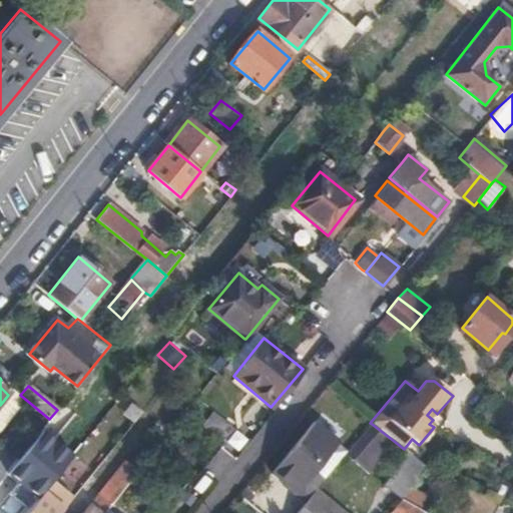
[(433,420),(437,414),(432,409),(427,415),(433,420)]
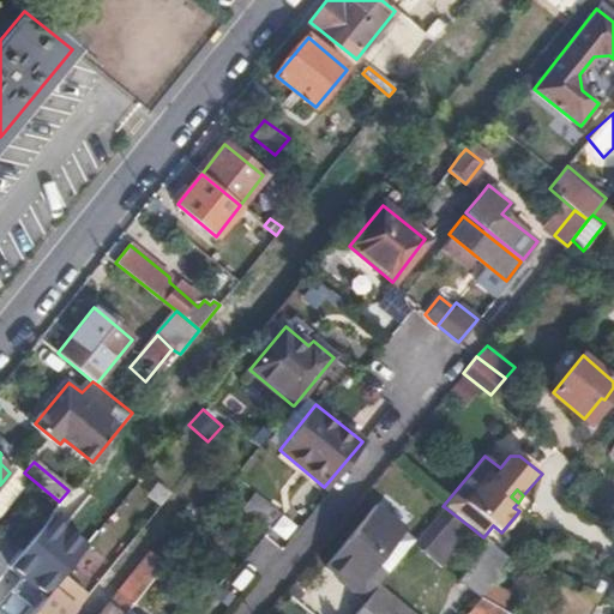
[(269,529),(280,516),(256,495),(246,509),(269,529)]
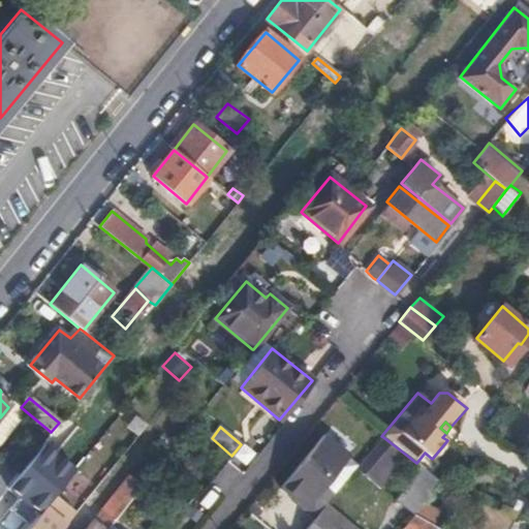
[(148,453),(161,464),(177,444),(163,434),(148,453)]
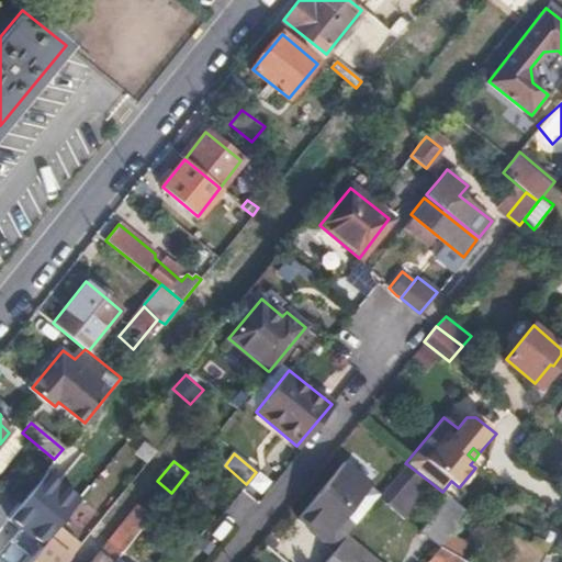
[(431,483),(407,464),(382,497),(394,508),(411,487),(420,495),(431,483)]
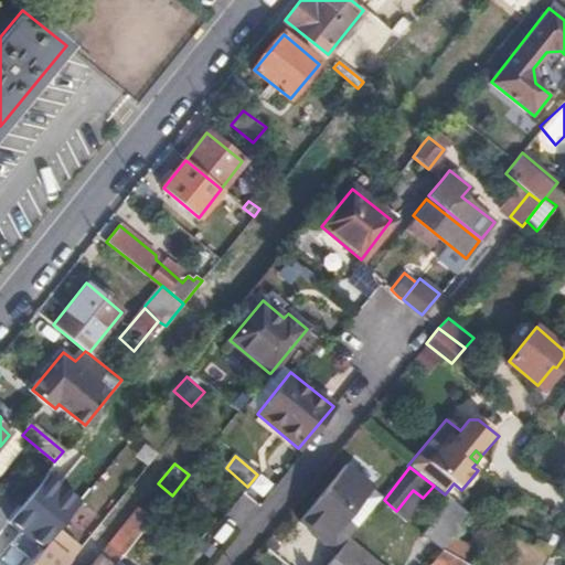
[(348,540),(355,530),(344,521),(369,491),(342,469),(300,520),(324,539),(320,544),(334,556),(348,540)]
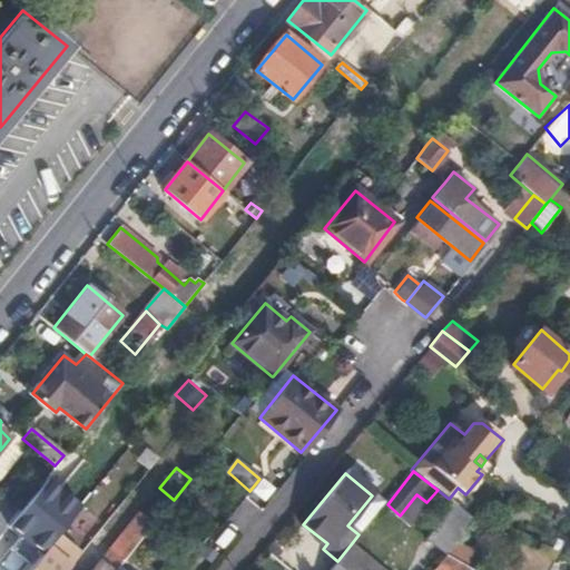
[(21,509),(18,505),(16,507),(0,493),(0,512),(11,522),(21,509)]
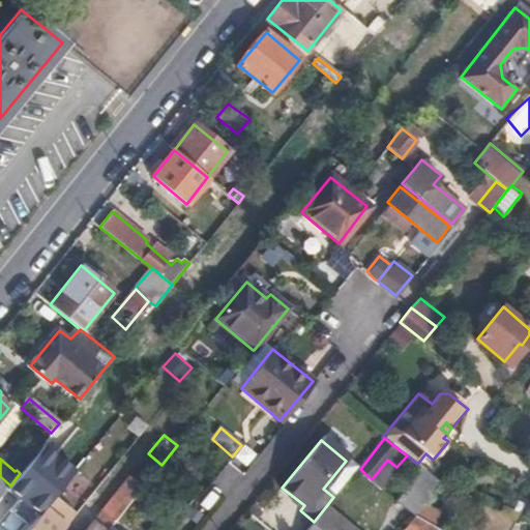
[(387,460),(372,479),(381,487),(396,467),(387,460)]
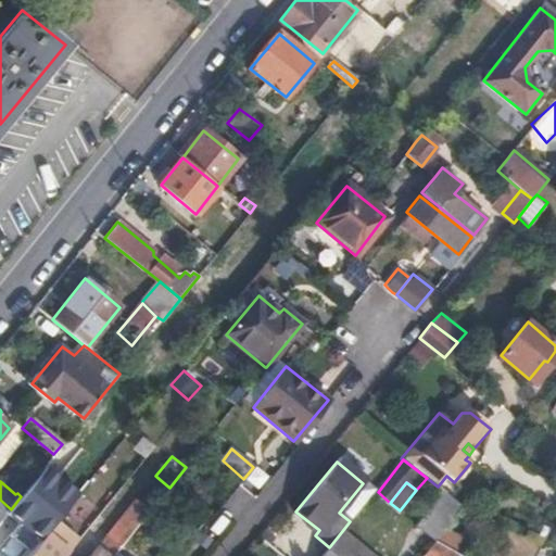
[(114,555),(115,555),(151,510),(138,501),(90,555),(114,555)]
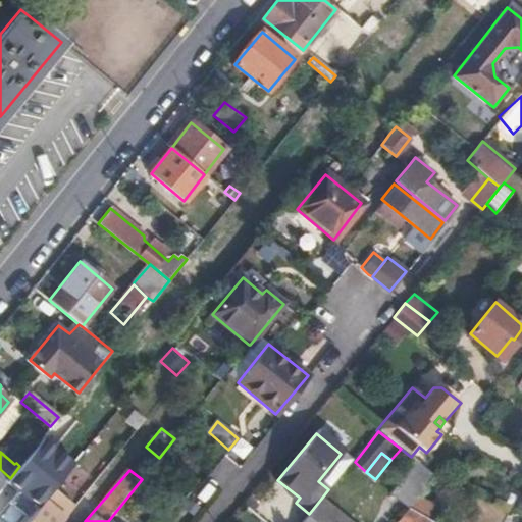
[(0,489),(8,479),(0,472),(0,489)]
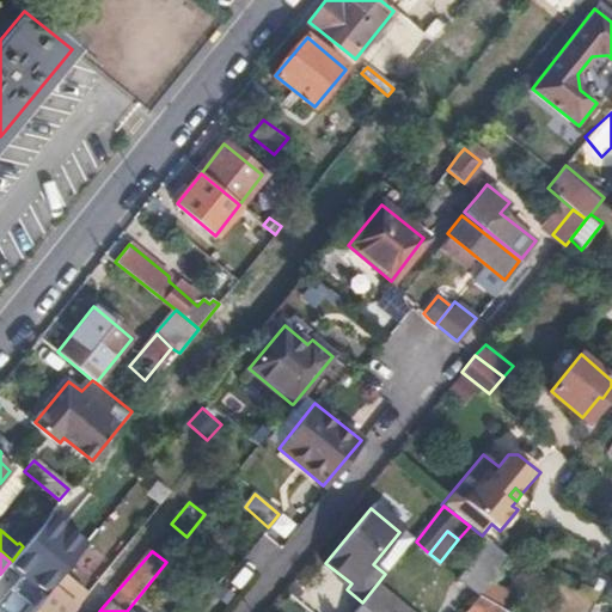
[(473,556),(457,576),(477,593),(494,574),(473,556)]
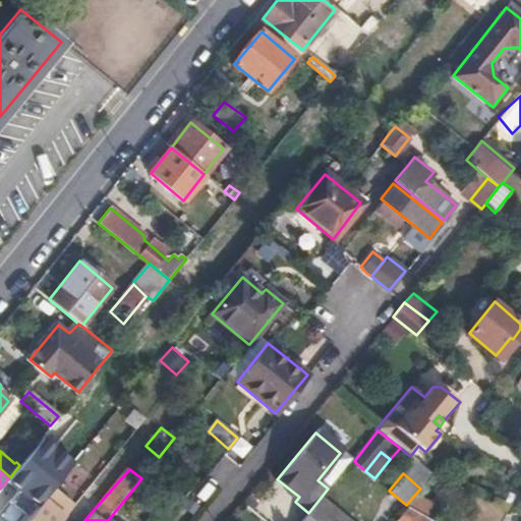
[(34,511),(25,520),(61,520),(74,505),(53,486),(39,505),(34,511)]
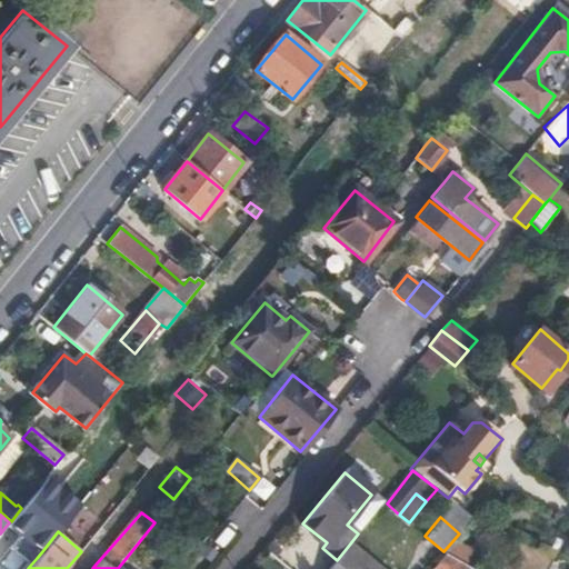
[(568,538),(563,536),(555,550),(568,558),(568,538)]
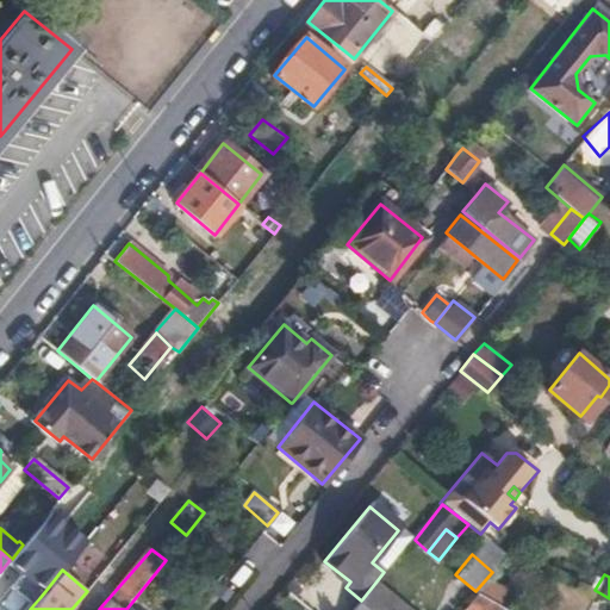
[(408,609),(375,583),(361,601),(352,609),(408,609)]
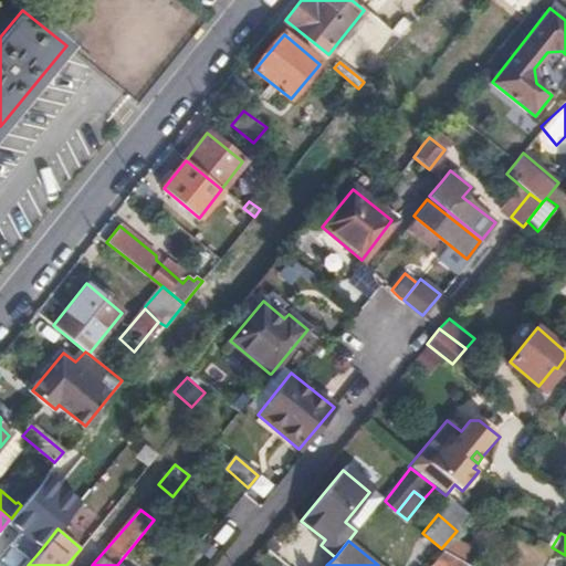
[(469,565),(443,551),(430,565),(469,565)]
